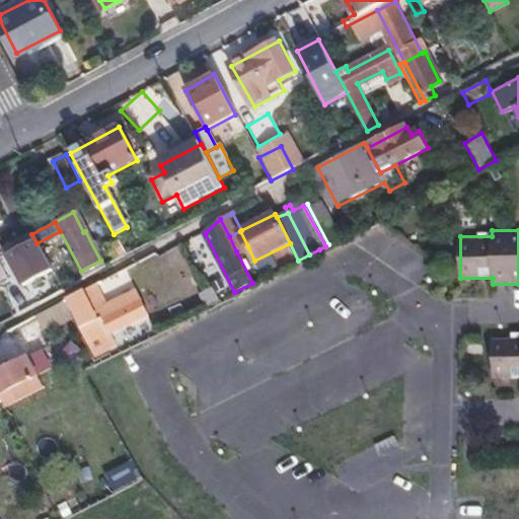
[(240,231),(229,236),(236,251),(247,245),(240,231)]
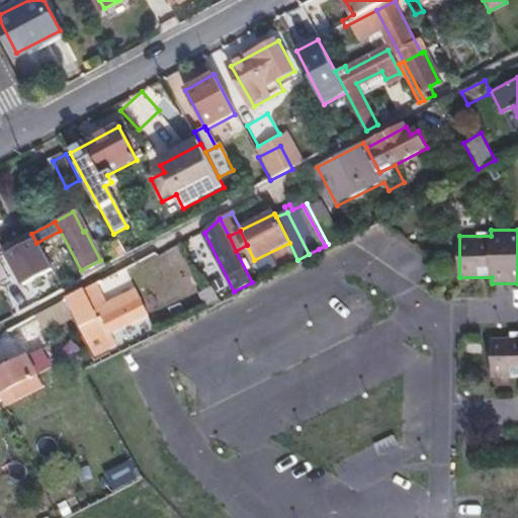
[(36,243),(31,234),(21,239),(6,247),(25,282),(52,270),(36,243)]
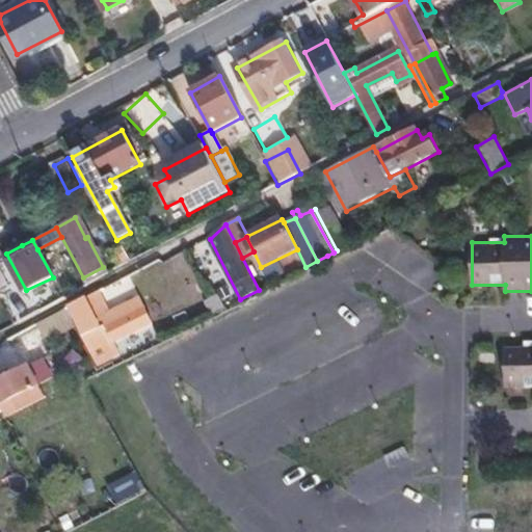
[(213,314),(225,308),(216,291),(205,297),(213,314)]
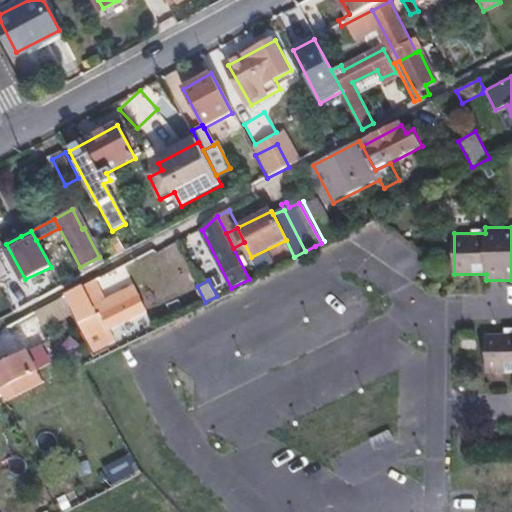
[(93,281),(66,295),(87,338),(147,309),(134,286),(104,302),(93,281)]
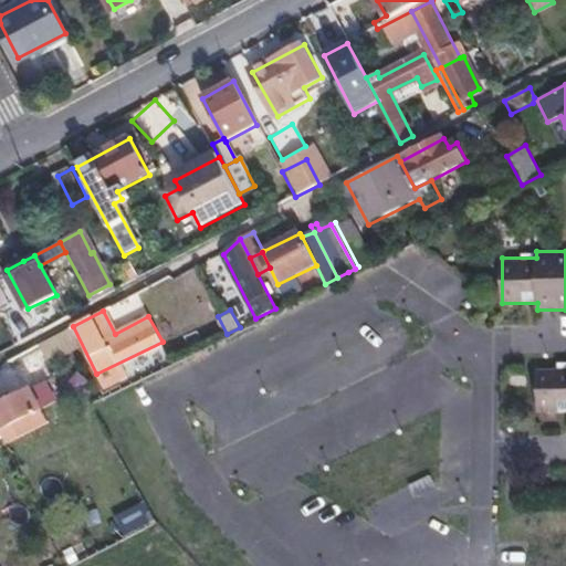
[(50,362),(79,347),(71,328),(40,344),(50,362)]
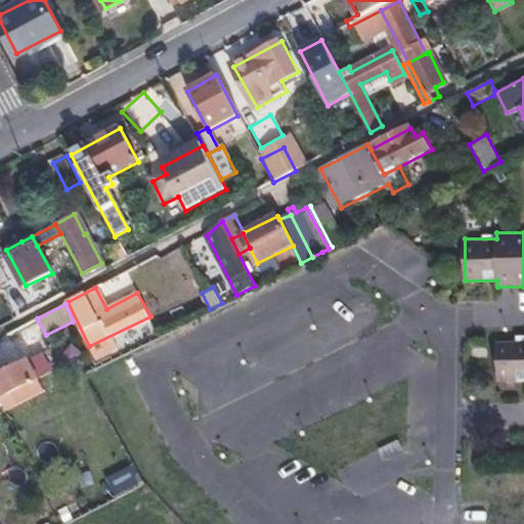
[(523,339),(496,340),(496,381),(523,381),(523,339)]
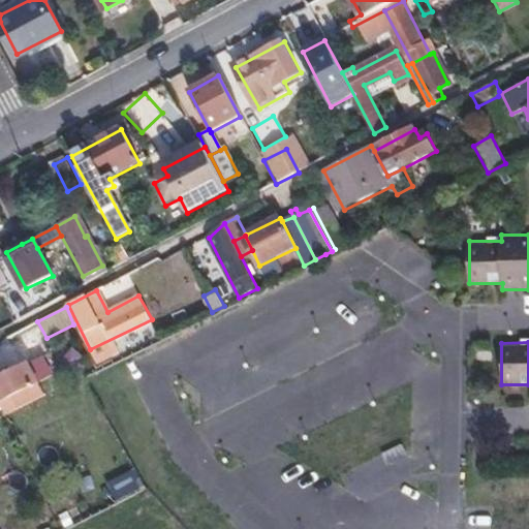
[(0,406),(5,416),(32,403),(43,397),(36,381),(49,375),(39,356),(0,376),(0,406)]
